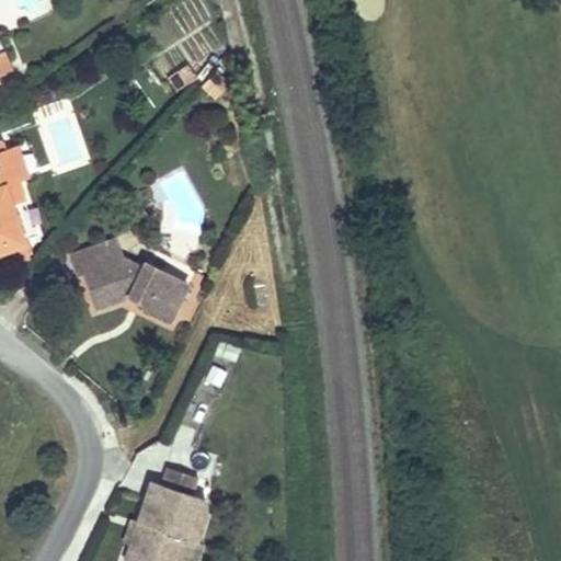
[(0,252),(25,243),(12,205),(24,201),(16,180),(12,167),(7,149),(3,140),(0,141),(0,252)]
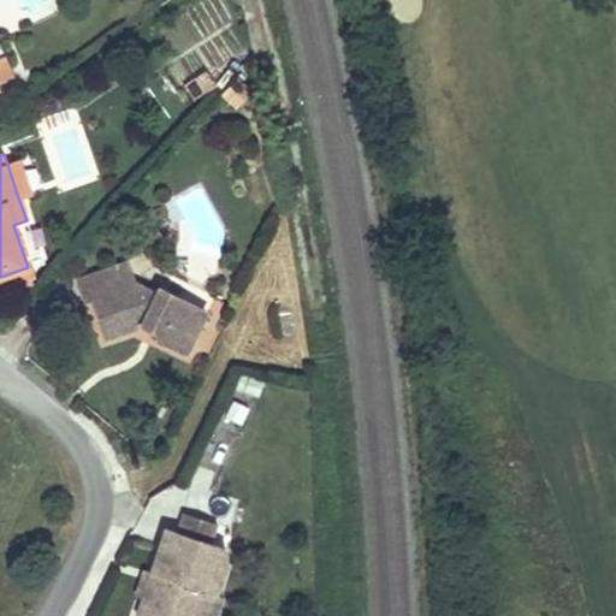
[(18,159),(7,164),(13,183),(24,178),(18,159)]
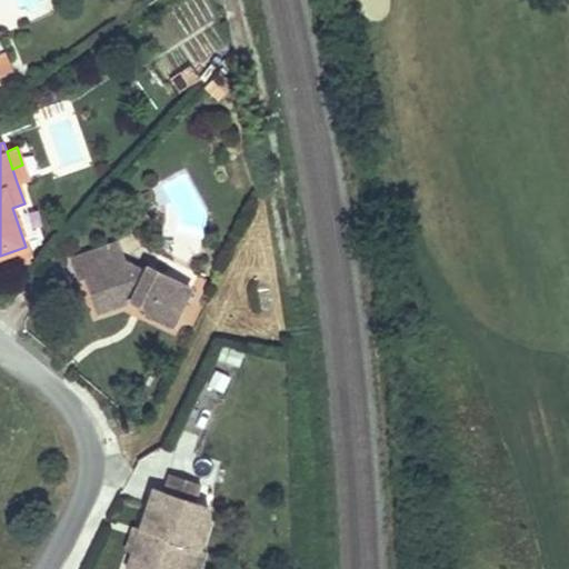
[(143,271),(121,260),(115,243),(71,259),(78,278),(85,276),(98,311),(130,301),(147,308),(145,312),(171,325),(189,287),(146,267),(143,271)]
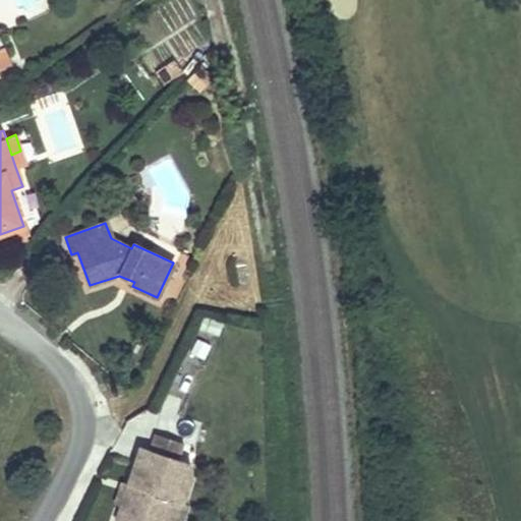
[(155,435),(151,450),(177,459),(182,444),(155,435)]
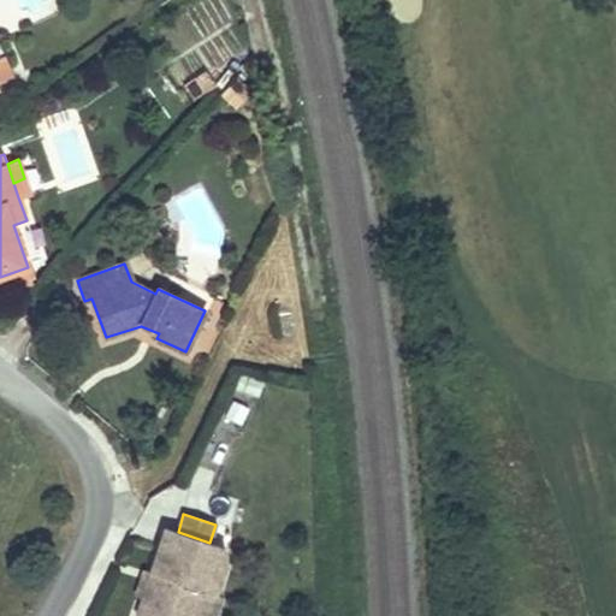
[(178,532),(166,528),(143,597),(137,615),(200,615),(208,591),(215,593),(225,564),(224,546),(209,543),(178,532)]
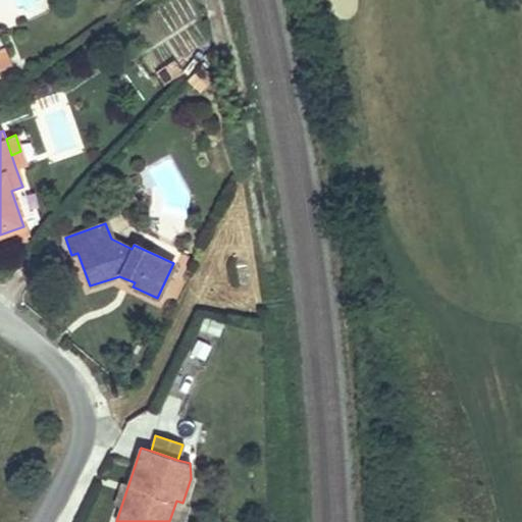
[(114,504),(121,506),(123,499),(117,497),(114,504)]
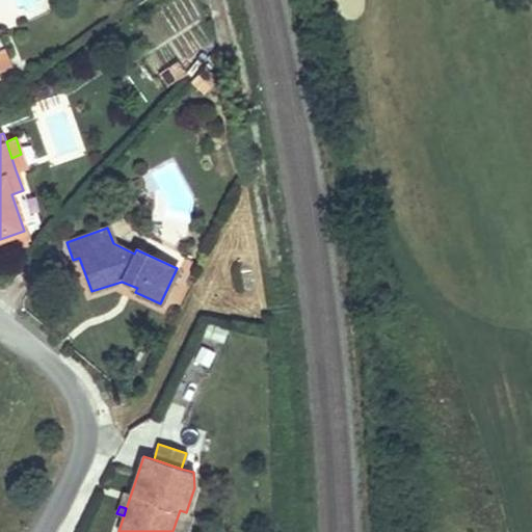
[(180,510),(173,531),(186,531),(192,514),(186,512),(180,510)]
